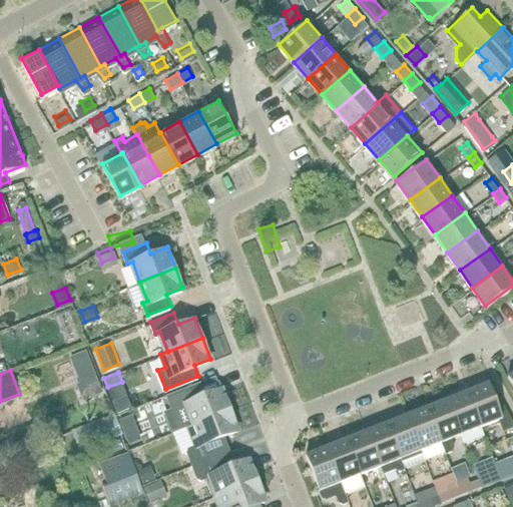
[(82,398),(101,391),(95,376),(76,383),(82,398)]
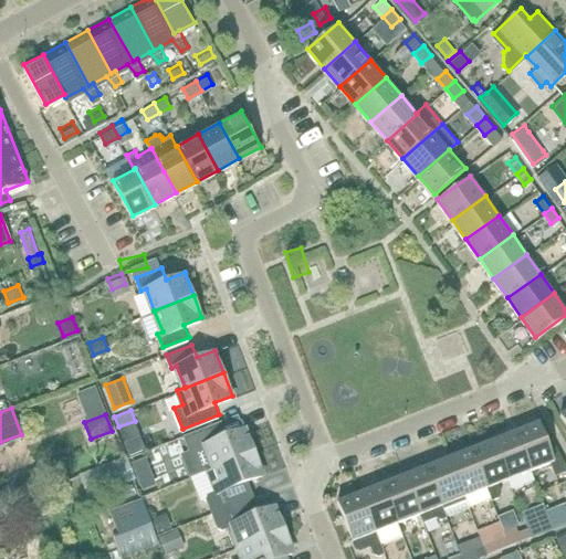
[(565,461),(555,443),(549,445),(540,420),(516,430),(531,467),(552,460),(556,472),(565,467),(565,461)]
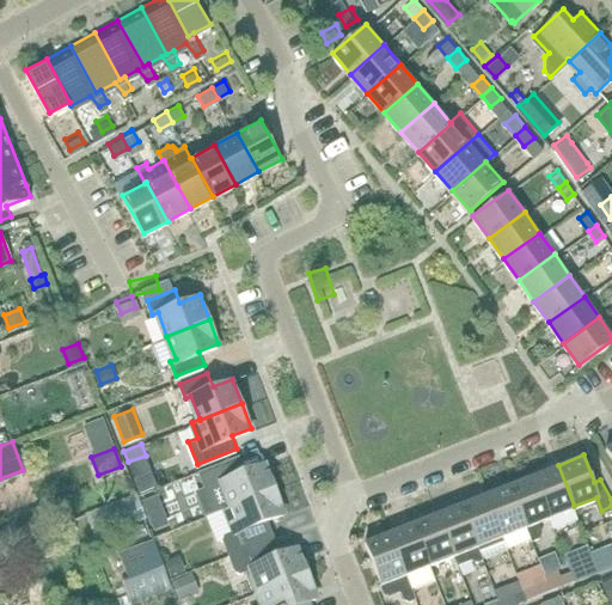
[(264,463),(245,470),(240,457),(195,474),(209,512),(274,487),(264,463)]
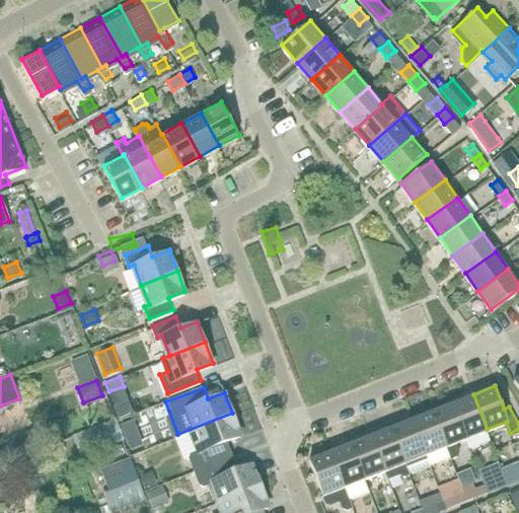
[(466,437),(487,429),(473,394),(453,402),(466,437)]
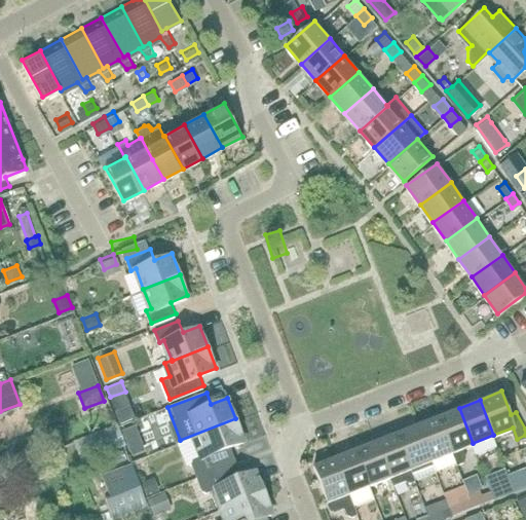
[(129,403),(114,409),(119,421),(135,415),(129,403)]
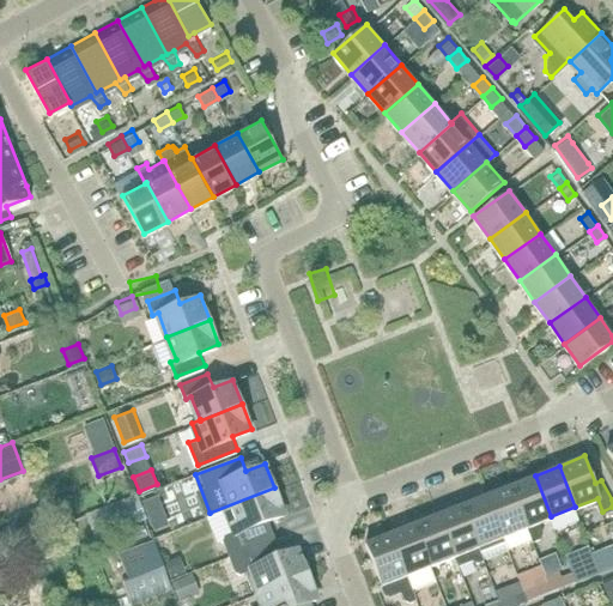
[(539,521),(551,516),(535,476),(511,485),(527,526),(532,539),(540,535),(541,531),(539,521)]
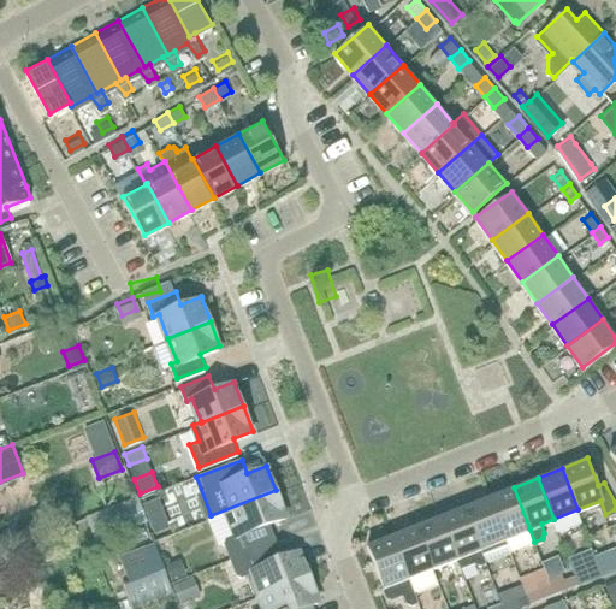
[(505,538),(529,528),(514,488),(490,497),(505,538)]
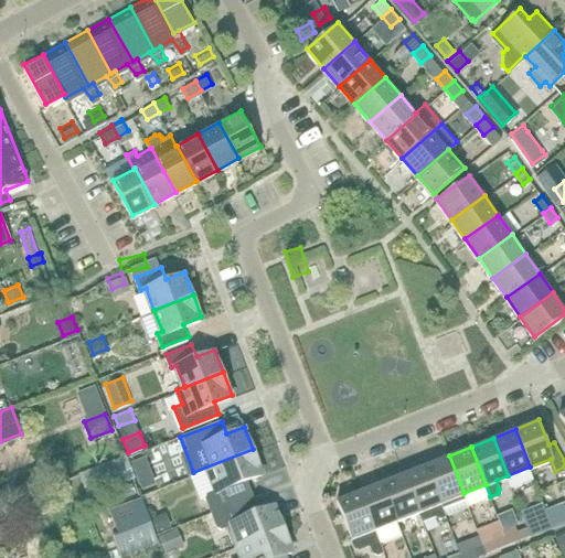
[(244,479),(262,472),(253,449),(214,464),(223,485),(217,487),(206,491),(204,496),(210,510),(251,494),(244,479)]
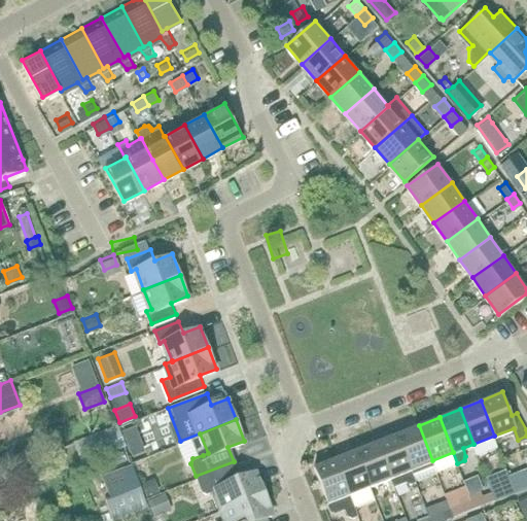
[(125,441),(117,422),(73,440),(81,460),(105,451),(105,450),(126,443),(125,441)]
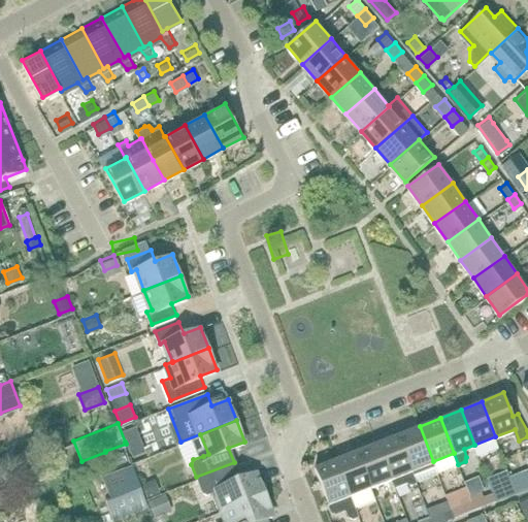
[(127,439),(139,434),(136,425),(123,430),(127,439)]
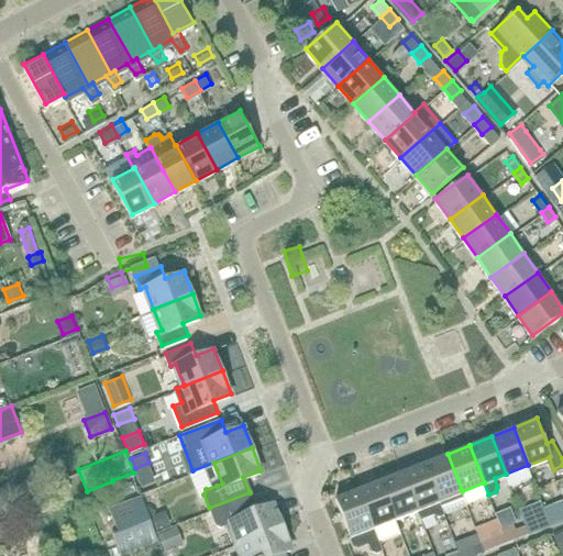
[(440,500),(462,491),(448,454),(424,462),(440,500)]
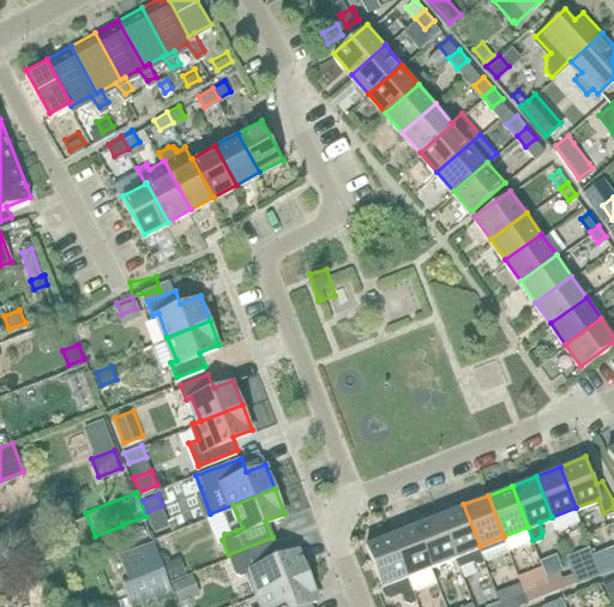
[(479,546),(480,546),(463,504),(439,514),(456,556),(458,564),(473,559),(477,560),(483,559),(479,546)]
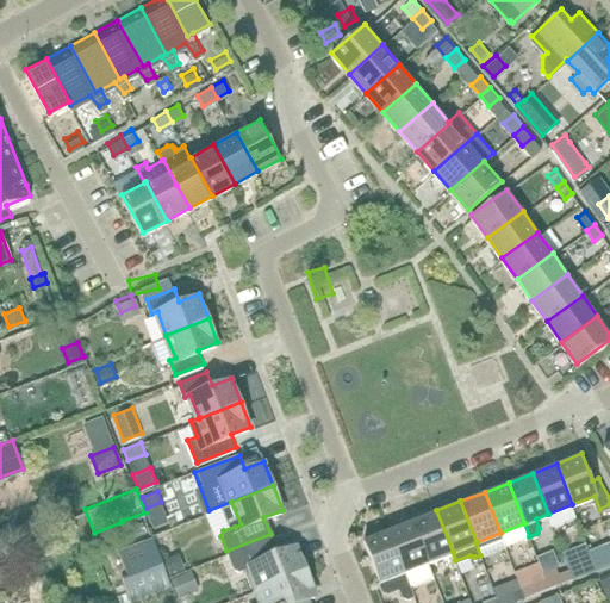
[(429,561),(453,552),(436,510),(412,520),(429,561)]
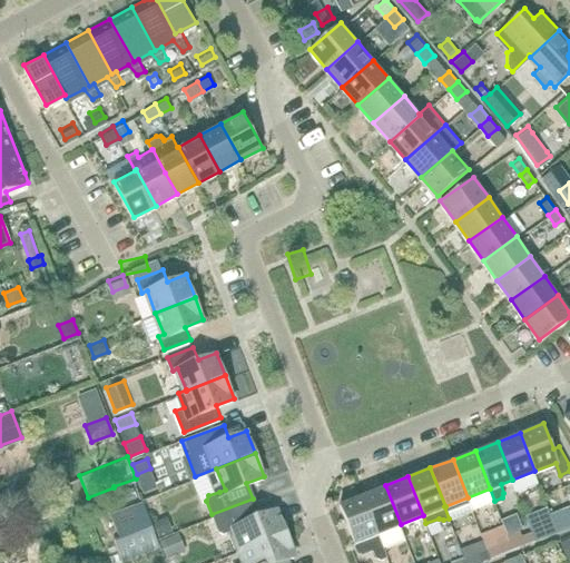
[(379,533),(401,524),(385,485),(363,494),(379,533)]
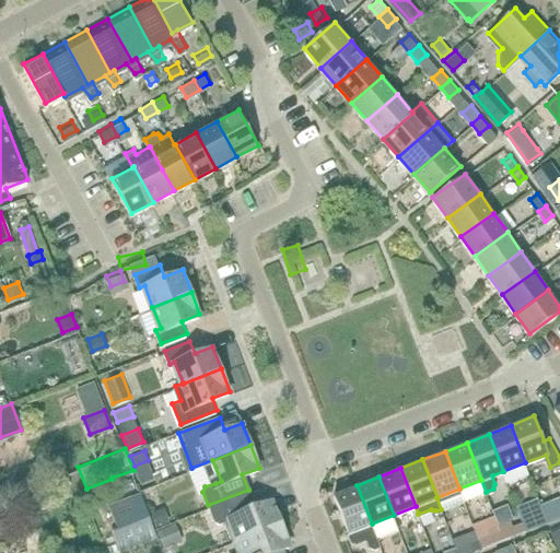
[(380,544),(372,524),(357,485),(334,494),(349,532),(352,539),(356,541),(366,537),(370,544),(374,546),(380,544)]
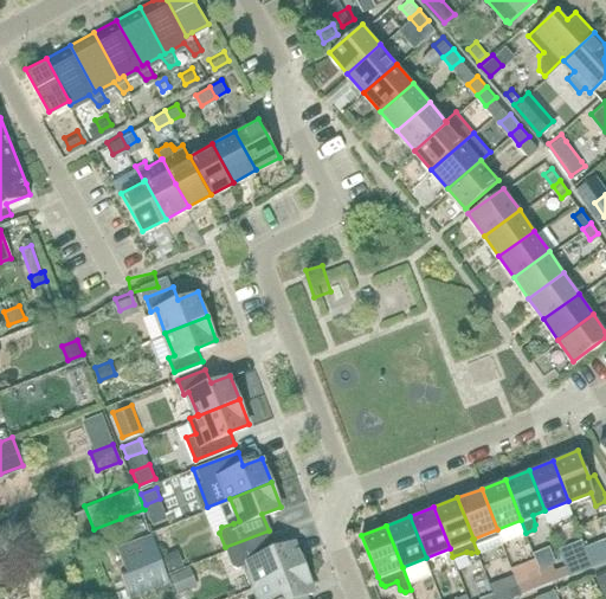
[(275,548),(270,535),(269,530),(225,547),(231,562),(236,565),(247,560),(253,558),(262,583),(303,565),(294,541),(275,548)]
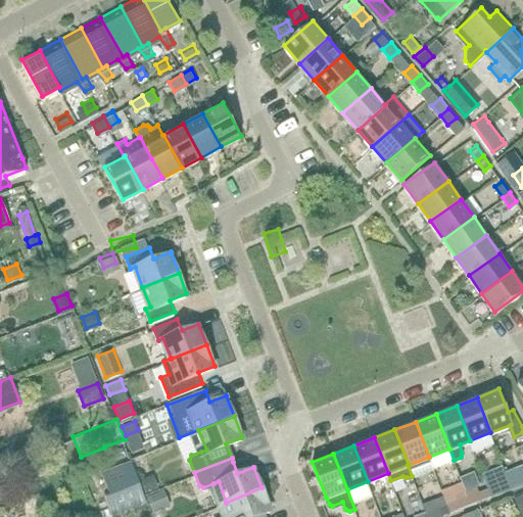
[(101,469),(115,509),(145,497),(130,459),(101,469)]
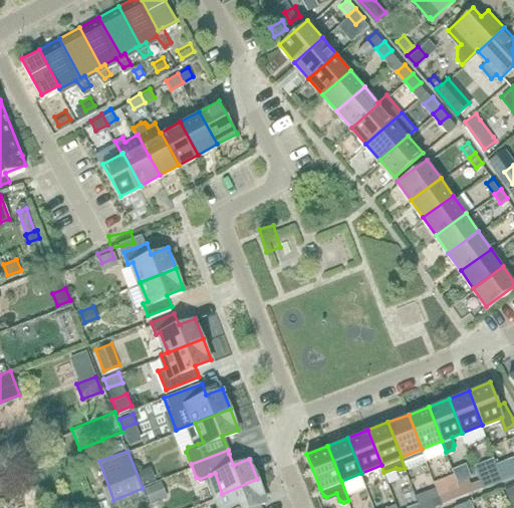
[(497,462),(503,477),(513,472),(513,463),(510,465),(508,458),(497,462)]
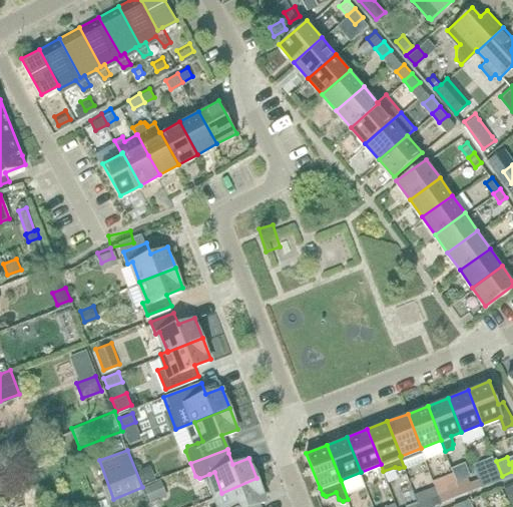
[(490,481),(502,476),(496,461),(484,466),(487,473),(490,481)]
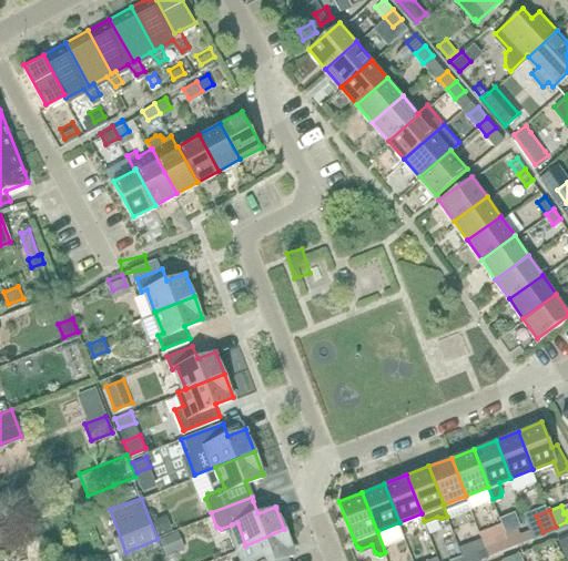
[(170,527),(165,513),(152,519),(158,531),(170,527)]
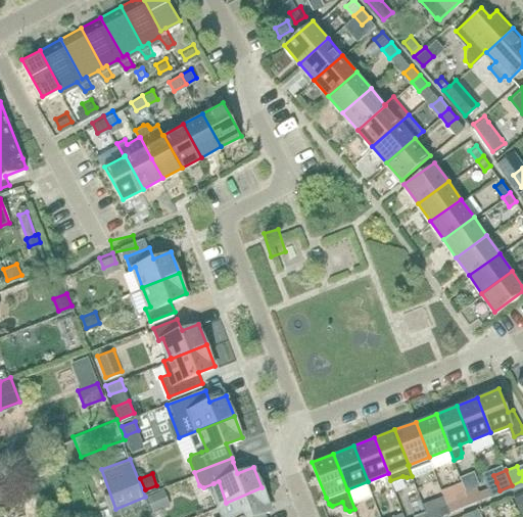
[(476,483),(465,487),(471,502),(488,495),(489,494),(486,485),(478,489),(476,483)]
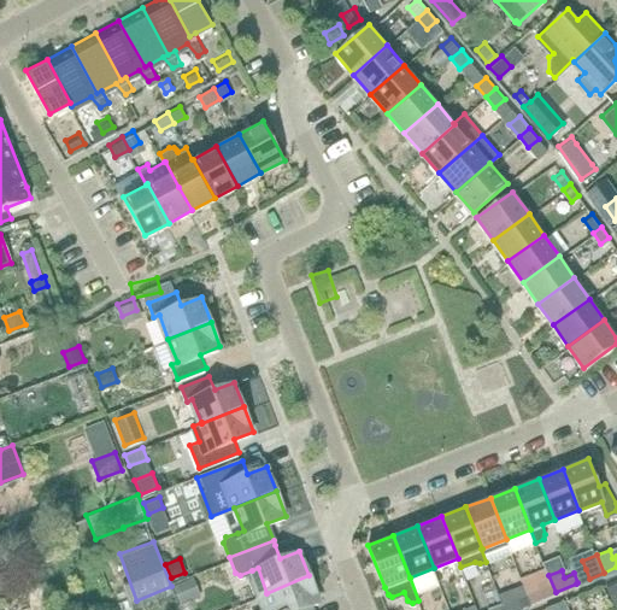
[(171,584),(178,602),(199,593),(192,575),(171,584)]
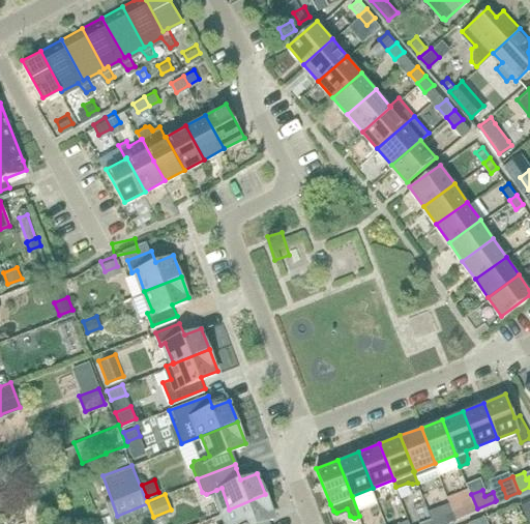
[(265,494),(229,510),(223,512),(226,521),(217,523),(269,523),(268,518),(273,516),(265,494)]
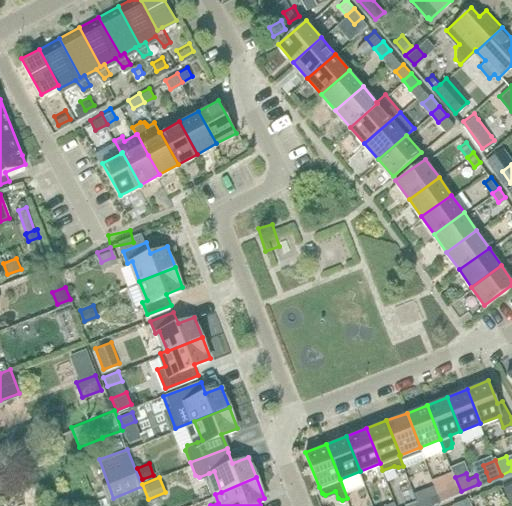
[(441,499),(461,491),(455,477),(443,482),(445,488),(438,491),(441,499)]
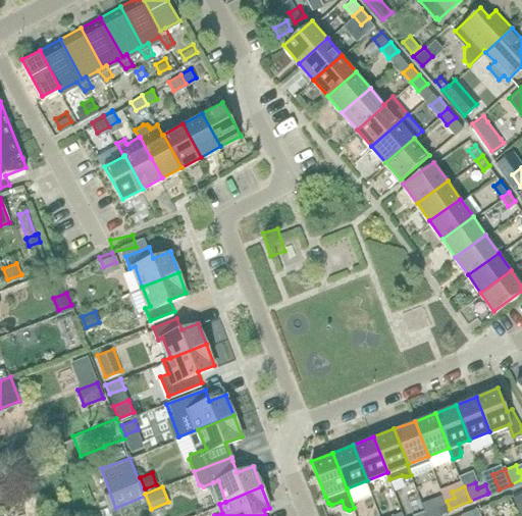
[(521,508),(521,489),(513,495),(519,510),(521,508)]
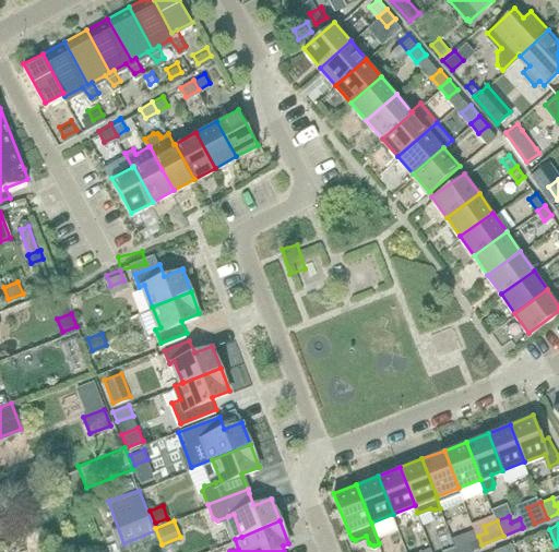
[(459,551),(461,551),(482,544),(478,536),(455,544),(459,551)]
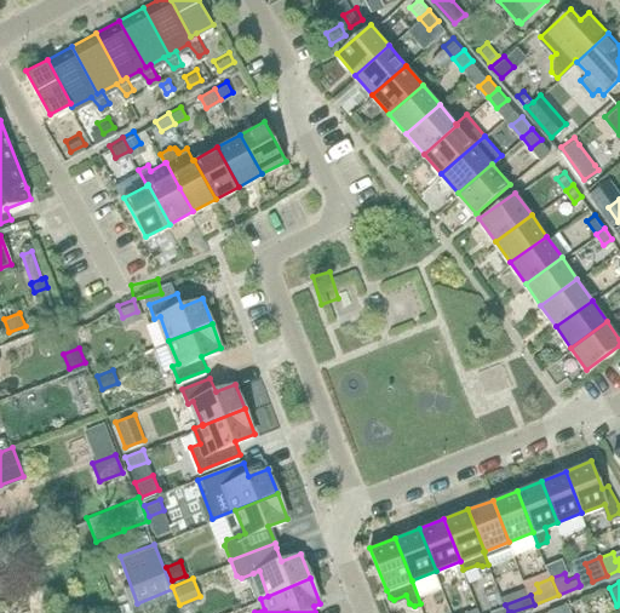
[(573,612),(567,601),(547,608),(550,612),(573,612)]
